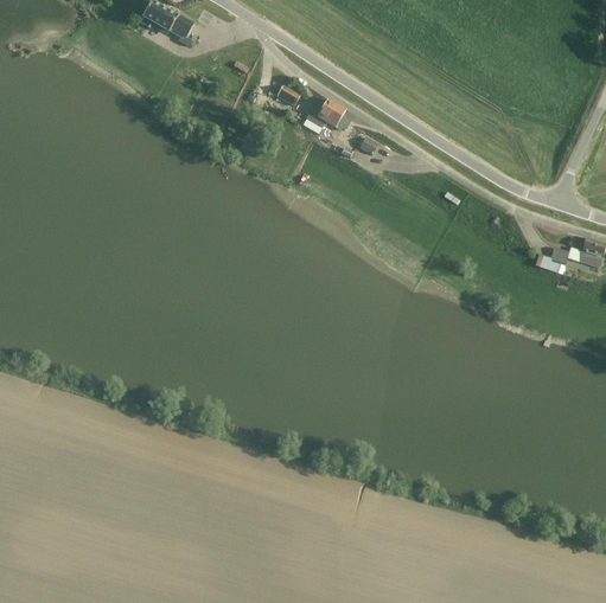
[(183,34),(185,37),(193,23),(177,13),(177,14),(153,0),(150,0),(141,15),(167,31),(180,38),(183,34)]
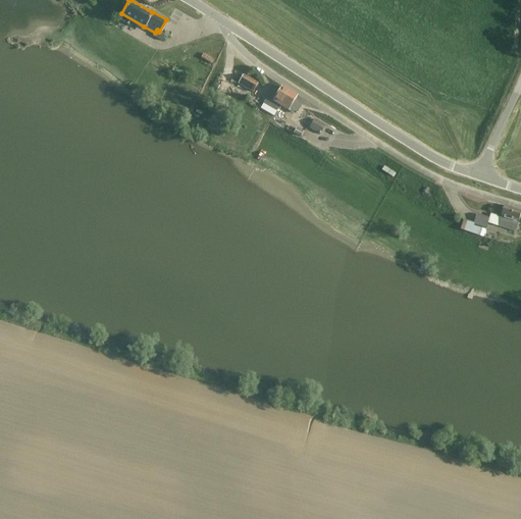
[(248,75),(243,71),(237,82),(252,91),(253,88),(258,80),(249,74),(248,75)]
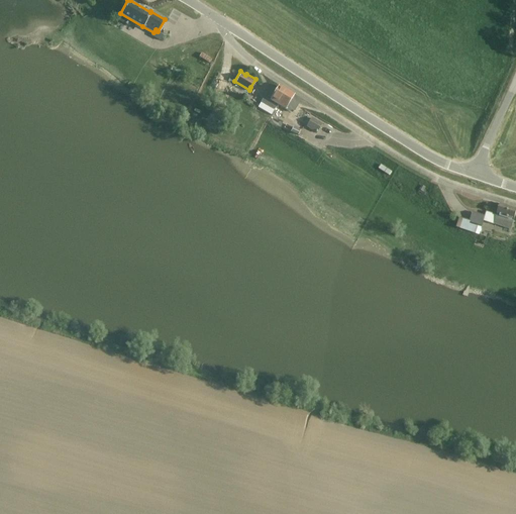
[(270,83),(263,95),(260,100),(273,108),(277,103),(275,102),(285,87),(279,83),(276,87),(270,83)]
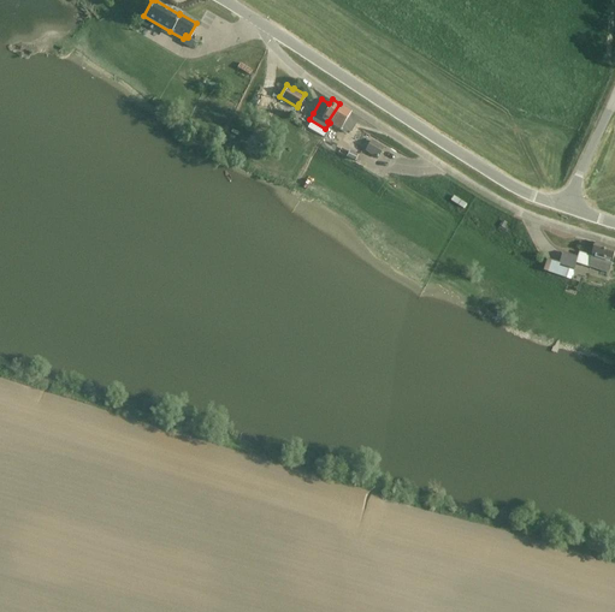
[(349,110),(339,104),(327,122),(330,123),(344,131),(347,129),(349,130),(355,120),(347,114),(349,110)]
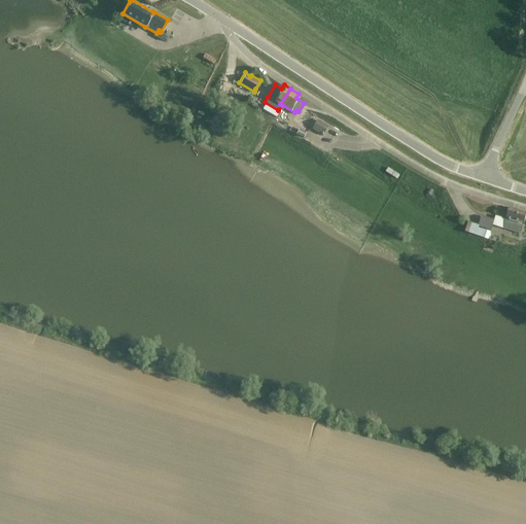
[(317,118),(312,127),(322,133),(327,125),(317,118)]
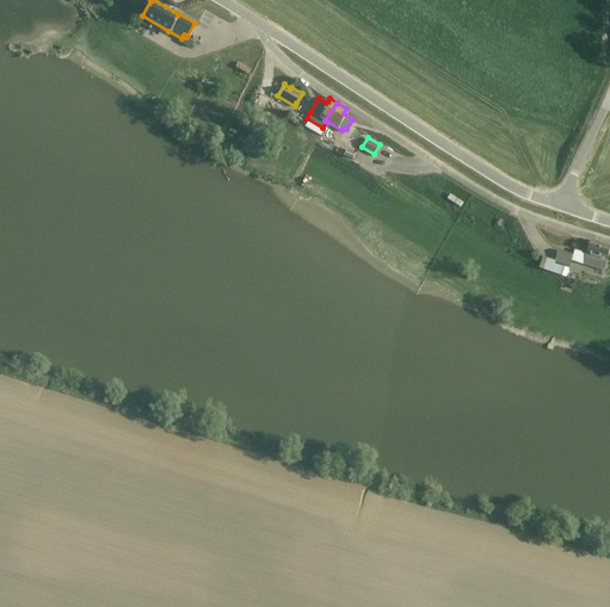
[(603,268),(607,259),(609,246),(609,245),(591,239),(586,252),(573,247),(572,252),(558,247),(554,259),(546,256),(542,267),(565,276),(568,266),(554,262),(555,260),(568,265),(571,259),(603,268)]
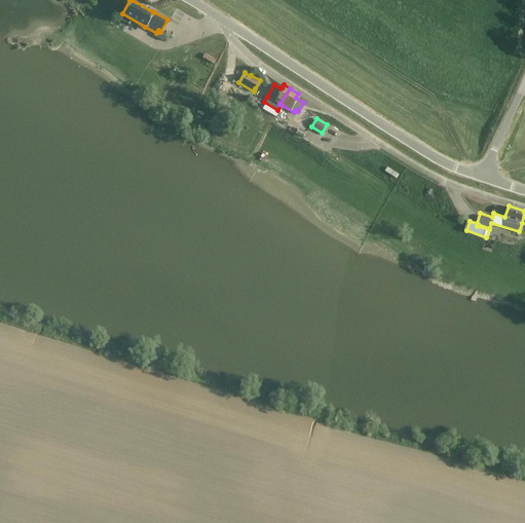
All buildings are outlined.
